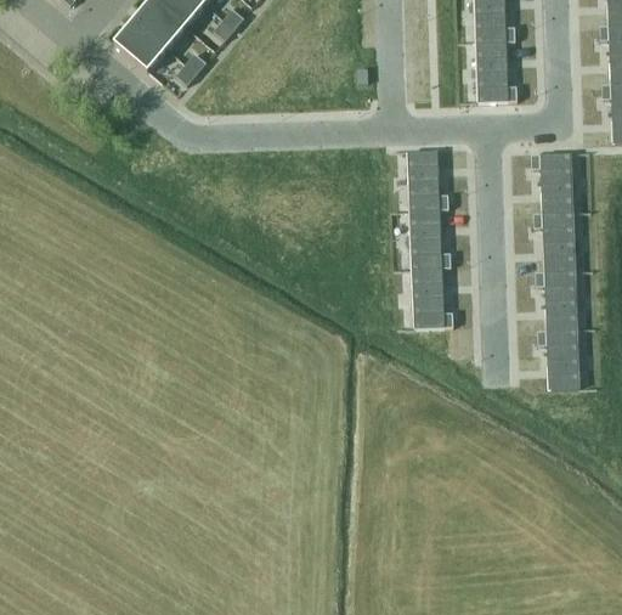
[(167,48),(186,24),(157,0),(148,0),(133,18),(167,48)]
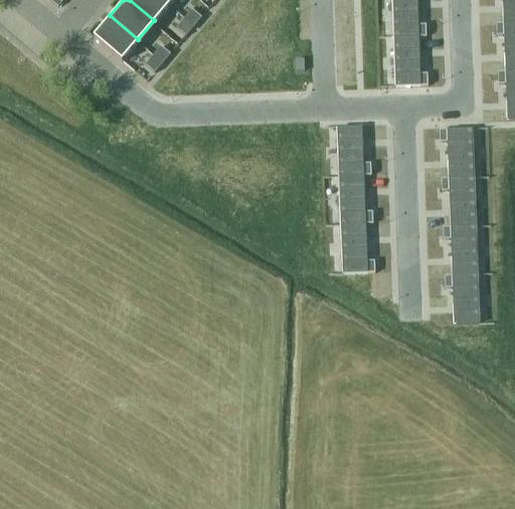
[(169,2),(167,0),(130,0),(154,20),(169,2)]
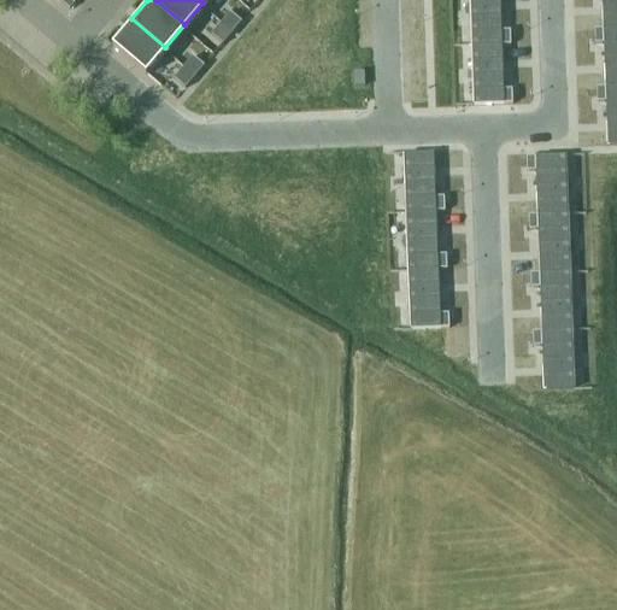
[(470,0),(471,27),(472,41),(503,40),(511,40),(511,25),(501,25),(500,0),(470,0)]
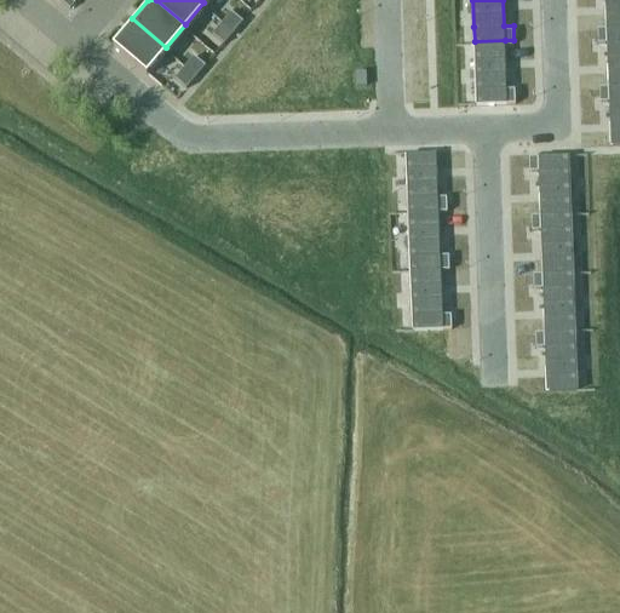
[(604,0),(607,24),(619,23),(619,0),(604,0)]
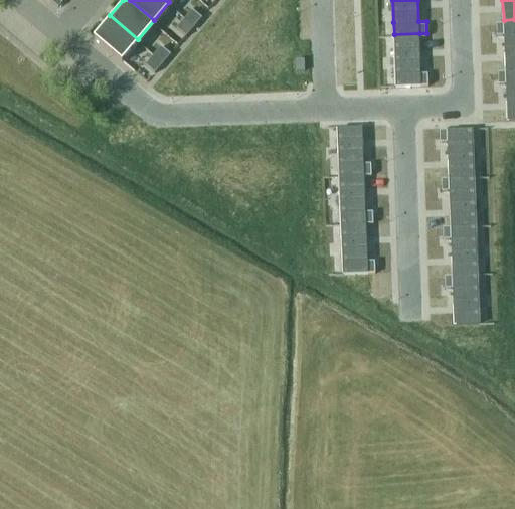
[(192,5),(184,15),(194,23),(201,13),(192,5)]
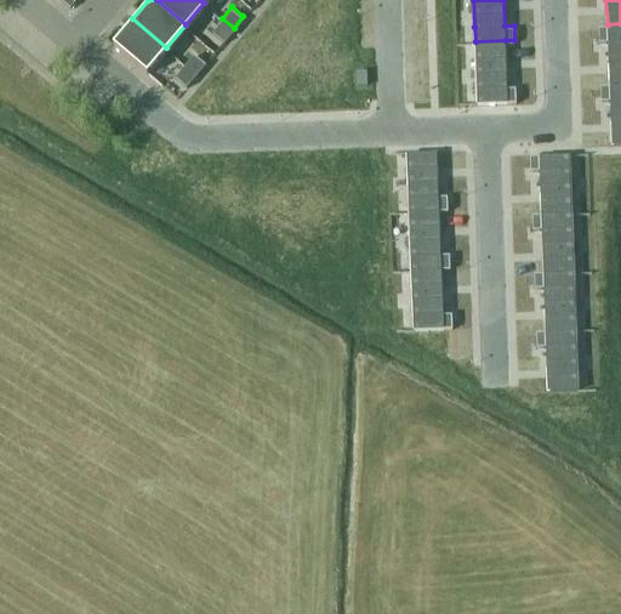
[(148,69),(166,47),(132,18),(114,40),(148,69)]
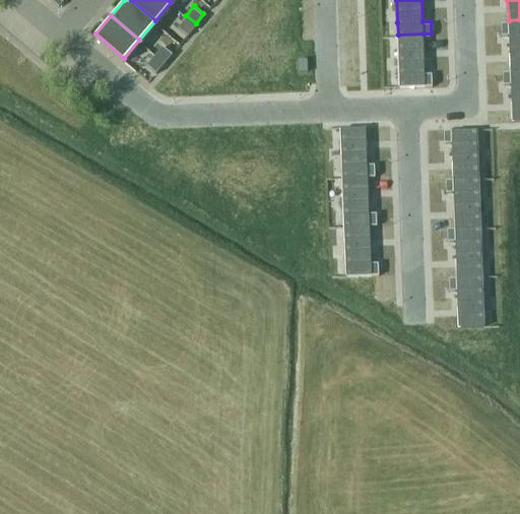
[(196,23),(186,15),(179,24),(188,33),(196,23)]
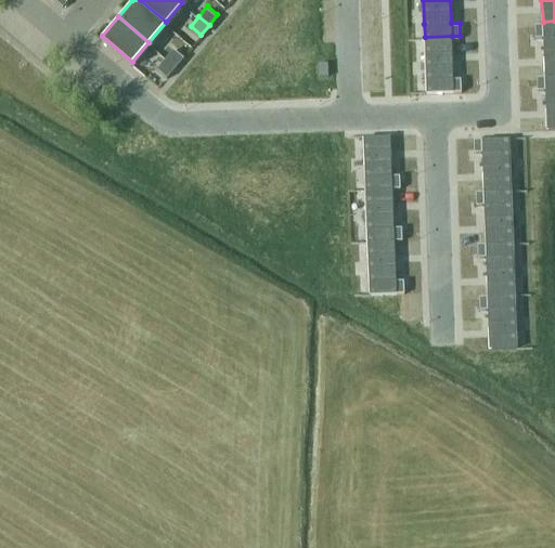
[(554,21),(543,22),(534,22),(536,35),(543,35),(544,69),(544,74),(554,73),(554,21)]
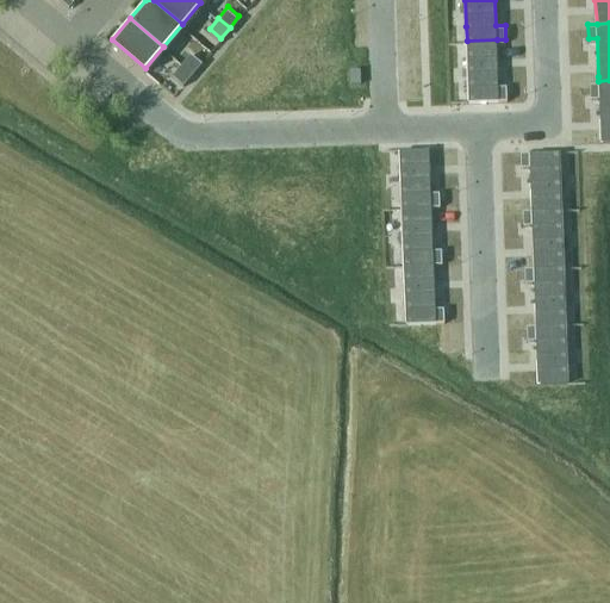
[(497,39),(467,41),(468,85),(468,99),(498,98),(508,98),(506,84),(498,84),(497,39)]
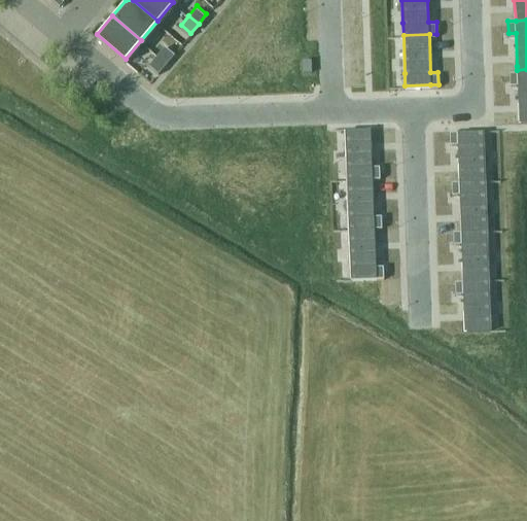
[(167,61),(174,51),(165,43),(156,53),(167,61)]
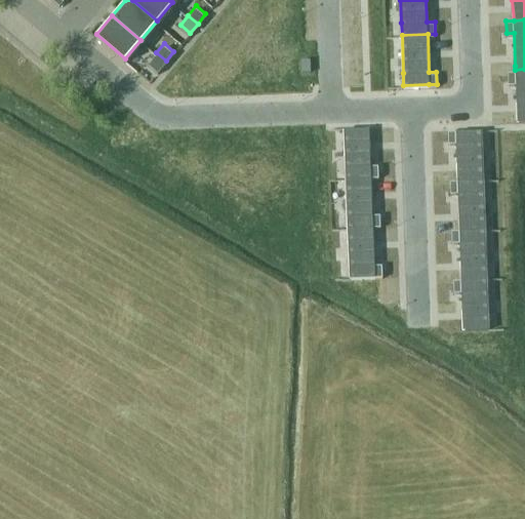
[(158,70),(166,61),(156,52),(148,62),(158,70)]
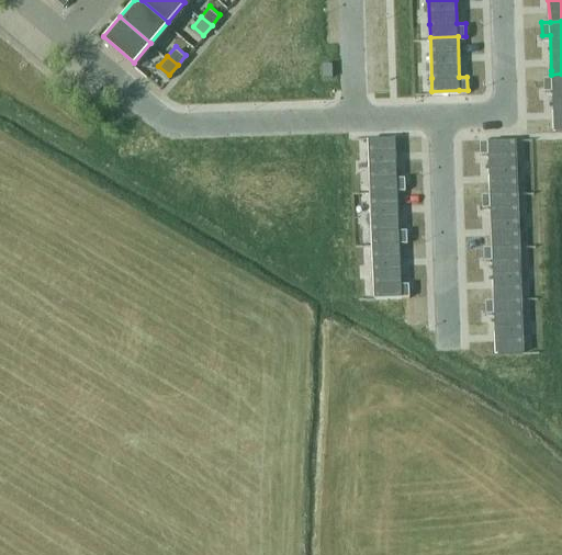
[(561,74),(551,75),(543,75),(543,88),(552,88),(553,127),(561,127),(561,74)]
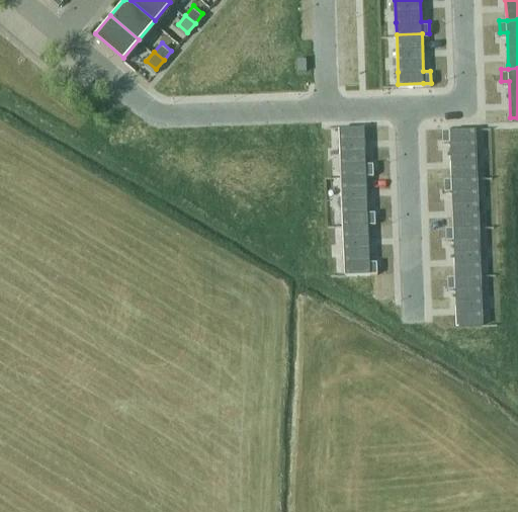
[(364,123),(339,124),(340,162),(341,174),(366,173),(373,173),(373,161),(365,161),(364,123)]
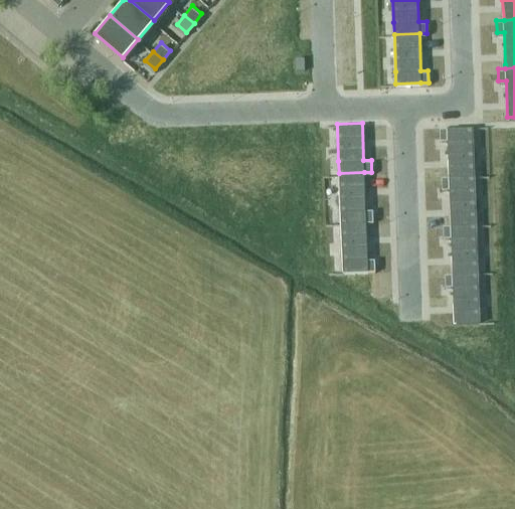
[(447,126),(440,127),(440,139),(448,138),(449,175),(474,174),(472,126),(472,125),(447,126)]
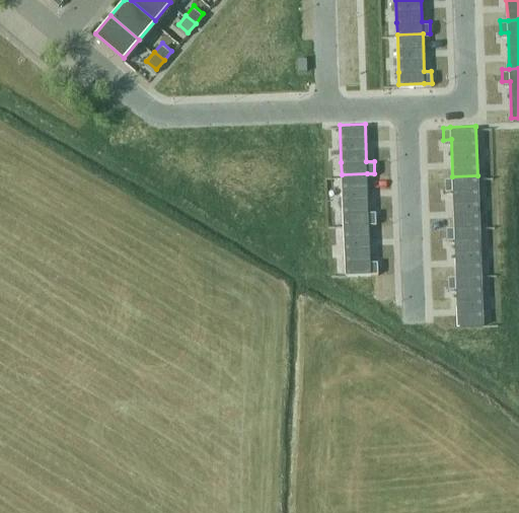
[(367,173),(342,174),(344,223),(369,222),(376,222),(376,210),(368,210),(367,173)]
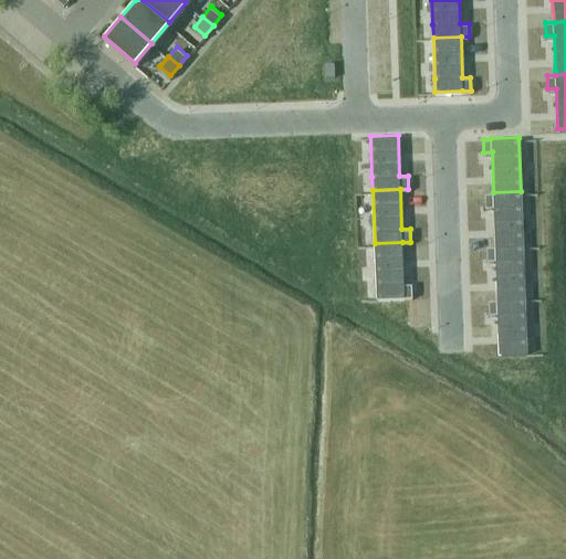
[(493,192),(485,192),(485,206),(494,206),(495,245),(523,244),(521,191),(493,192)]
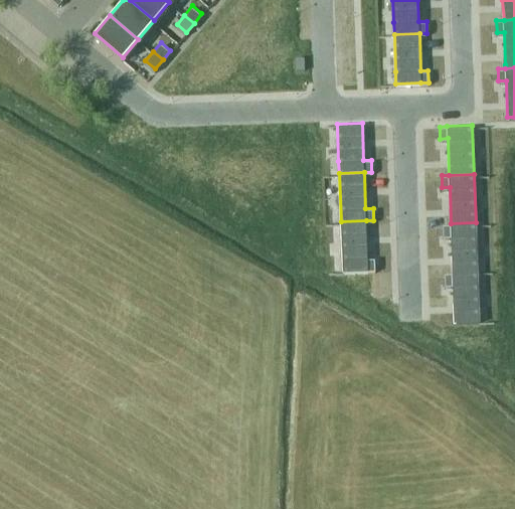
[(366,220),(341,221),(342,259),(343,271),(368,270),(375,269),(375,258),(375,257),(367,258),(367,246),(366,220)]
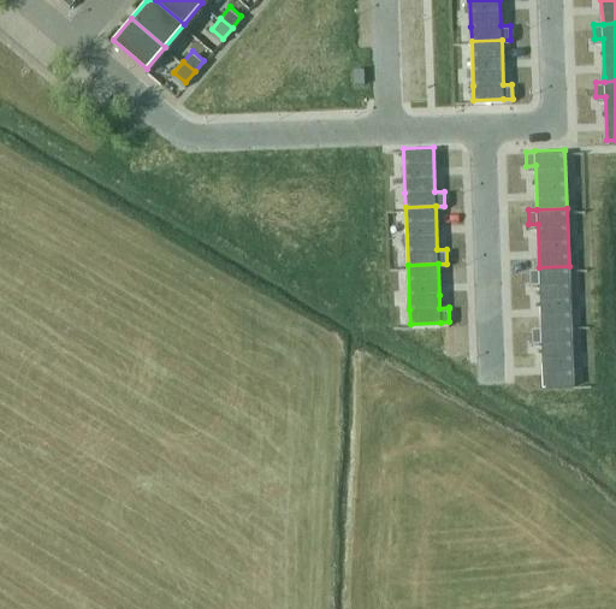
[(539,267),(529,267),(531,282),(539,282),(539,291),(540,325),(570,325),(569,266),(539,267)]
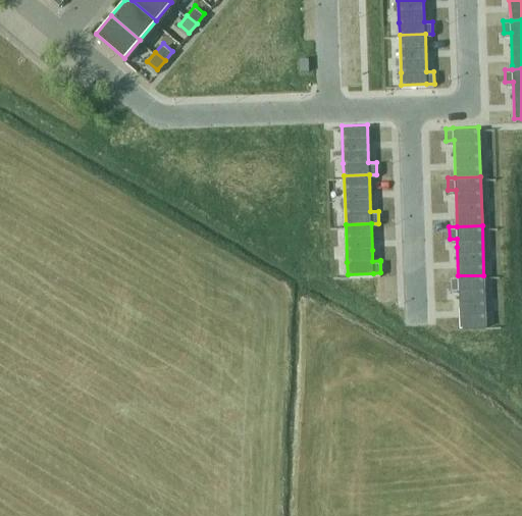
[(458,275),(451,276),(452,289),(459,288),(460,325),(485,324),(483,275),(458,275)]
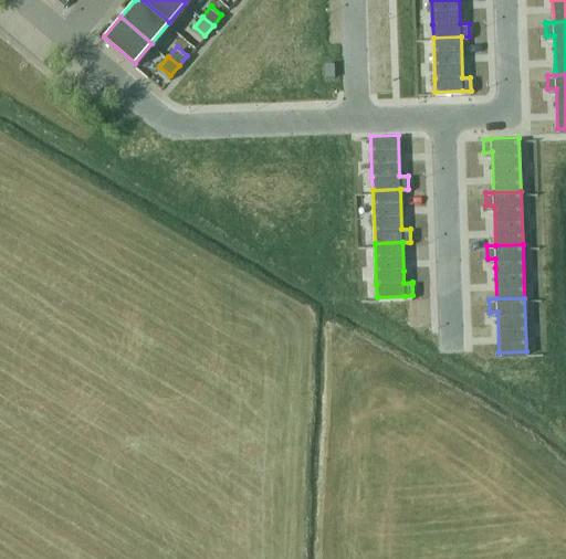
All buildings are outlined.
